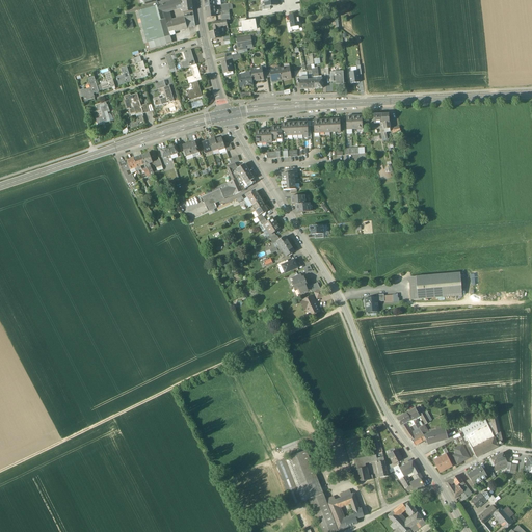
[(191,0),(189,0),(182,1),(181,0),(179,0),(175,1),(176,6),(182,4),(183,12),(193,11),(191,0)]
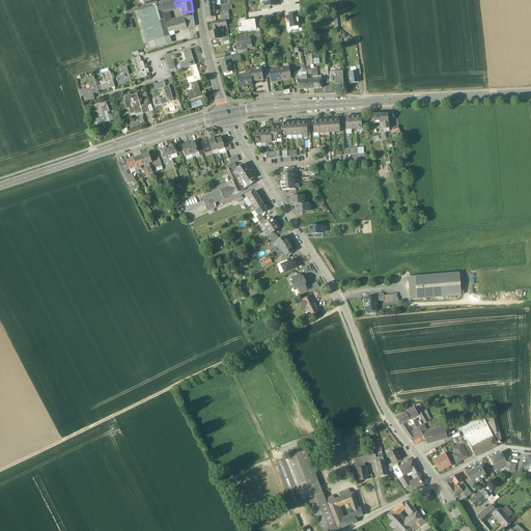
[(174,1),(152,7),(156,22),(165,19),(164,11),(169,10),(175,7),(175,6),(174,1)]
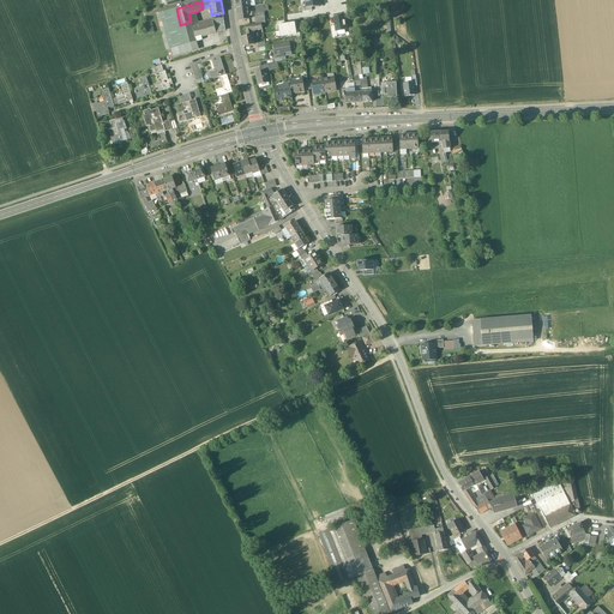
[(264,5),(256,6),(257,17),(256,18),(256,24),(262,24),(265,23),(264,11),(264,5)]
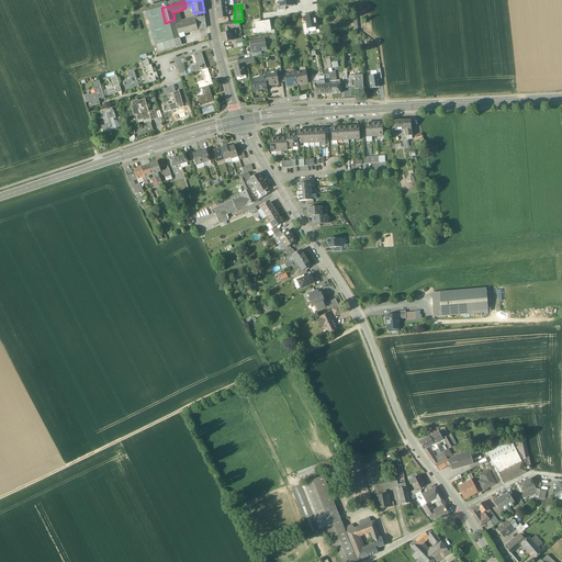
[(227,6),(216,8),(218,19),(228,18),(227,6)]
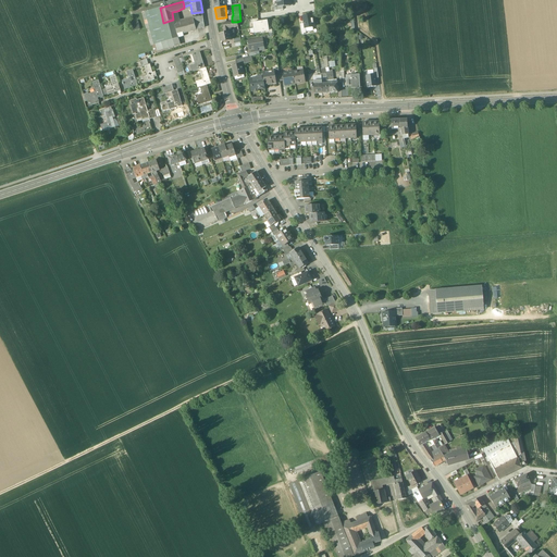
[(163,23),(160,8),(144,12),(148,27),(152,26),(153,31),(157,44),(177,38),(185,36),(184,34),(183,35),(182,34),(205,27),(202,17),(193,17),(193,20),(180,23),(180,19),(173,20),(163,23)]
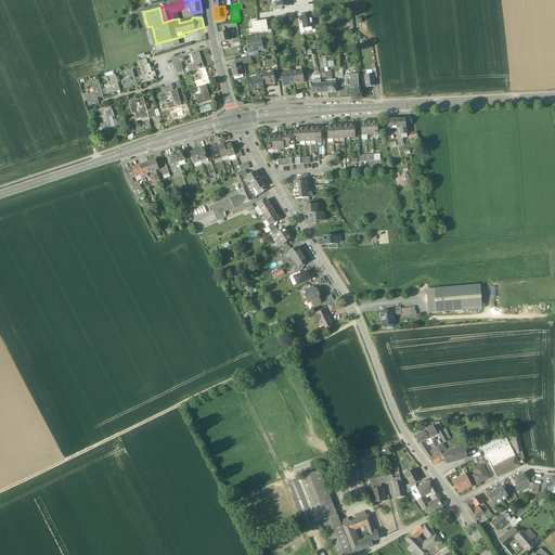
[(305,28),(312,27),(311,15),(302,16),(304,24),(305,28)]
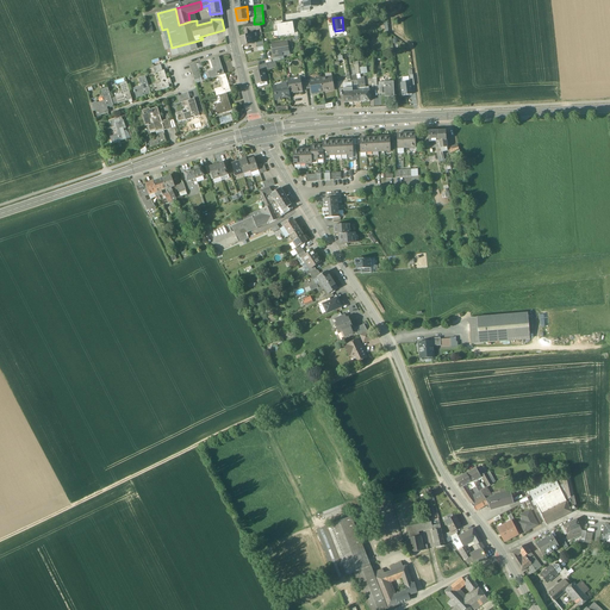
[(194,42),(172,48),(168,33),(161,36),(165,50),(167,50),(169,57),(197,49),(194,42)]
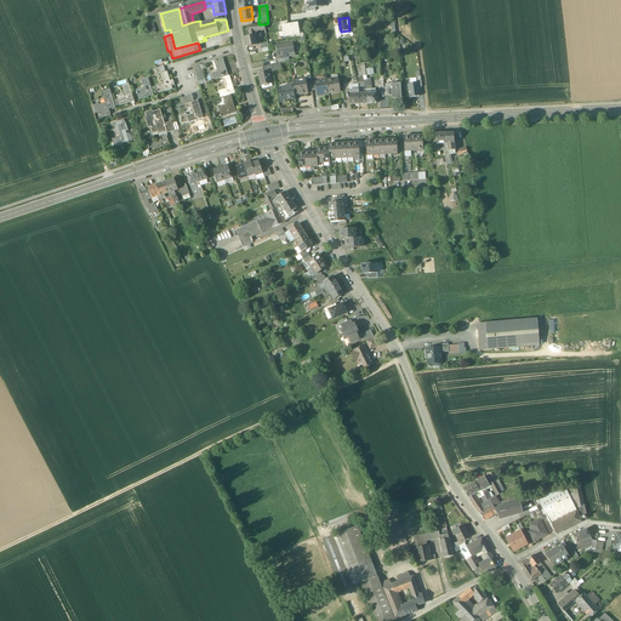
[(251,36),(244,38),(246,47),(257,45),(256,38),(256,35),(251,36)]
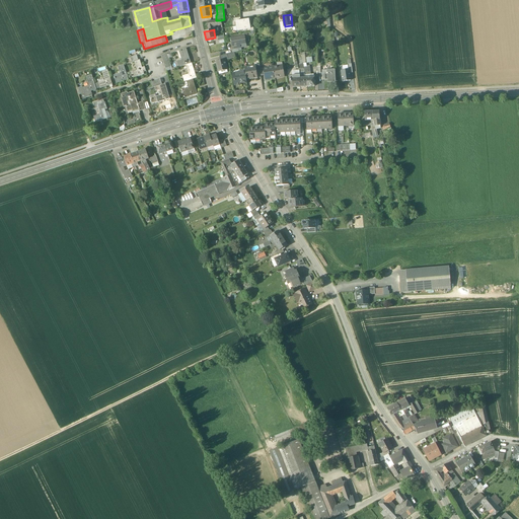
[(244,35),(231,38),(232,49),(241,48),(240,45),(246,44),(244,35)]
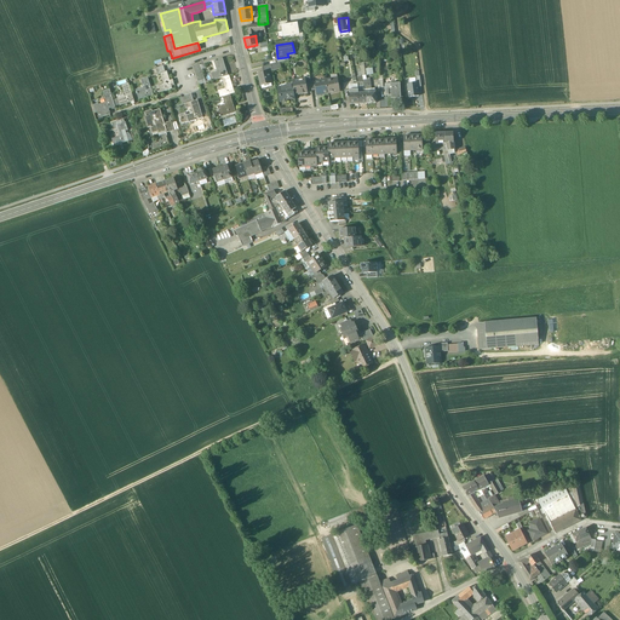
[(228,76),(223,58),(214,61),(218,72),(211,74),(213,81),(222,78),(228,76)]
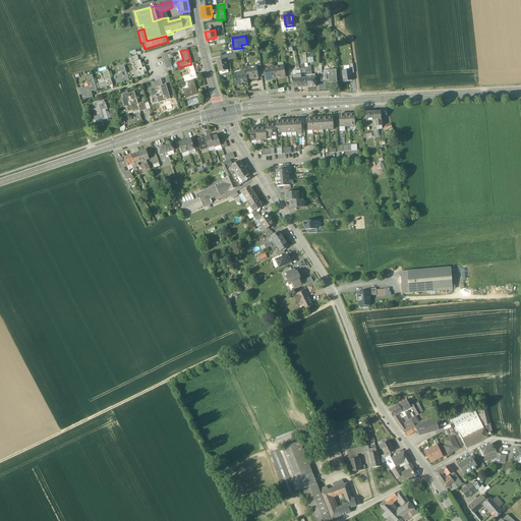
[(138,61),(134,62),(137,71),(131,73),(133,78),(145,74),(140,60),(138,61)]
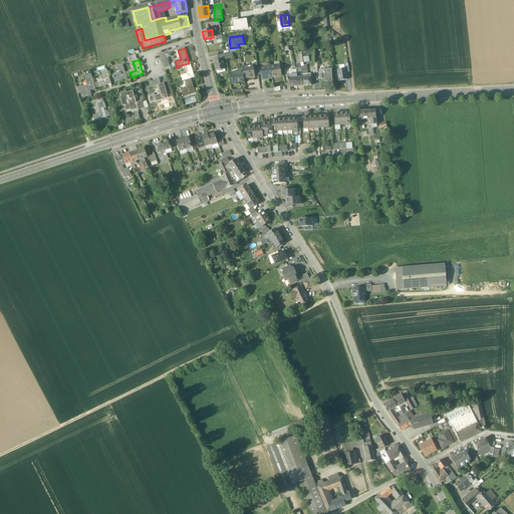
[(219,60),(214,61),(217,71),(225,69),(223,59),(219,60)]
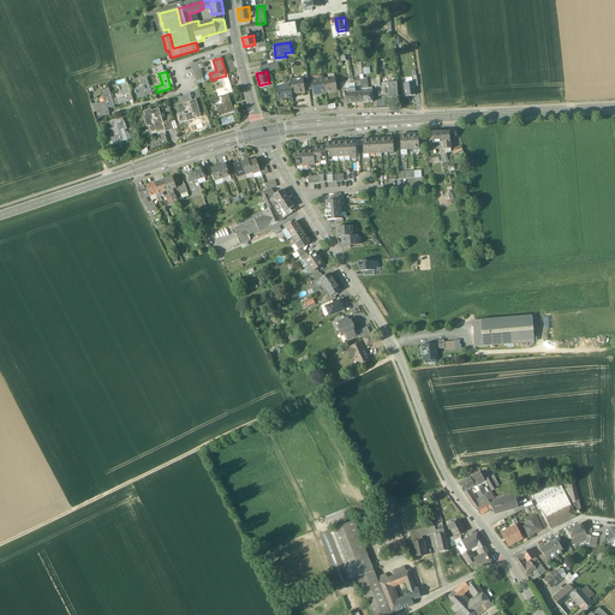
[(224,88),(216,90),(219,97),(221,96),(228,94),(233,93),(227,75),(226,76),(220,77),(224,88)]
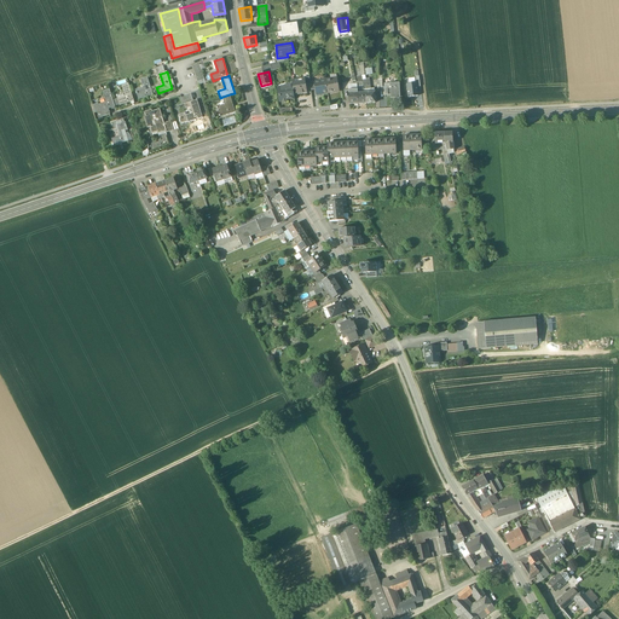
[(154,94),(148,77),(142,80),(144,91),(137,93),(139,99),(154,94)]
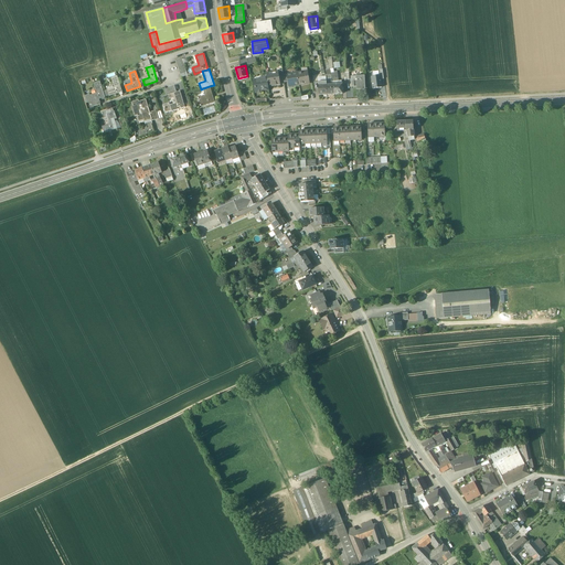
[(308,72),(304,73),(302,72),(297,73),(299,84),(305,83),(305,84),(310,84),(308,72)]
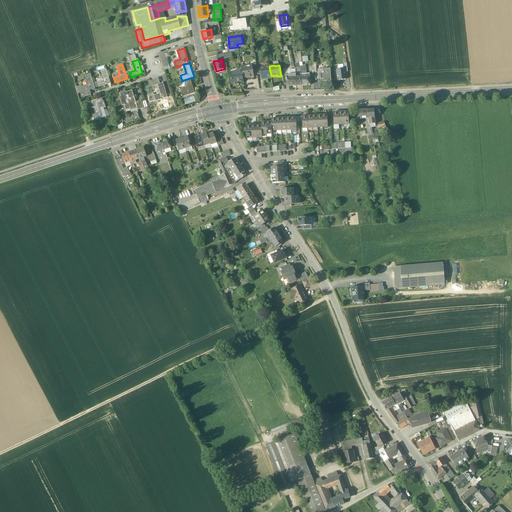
[(269,66),(260,67),(261,74),(261,79),(271,77),(271,76),(269,66)]
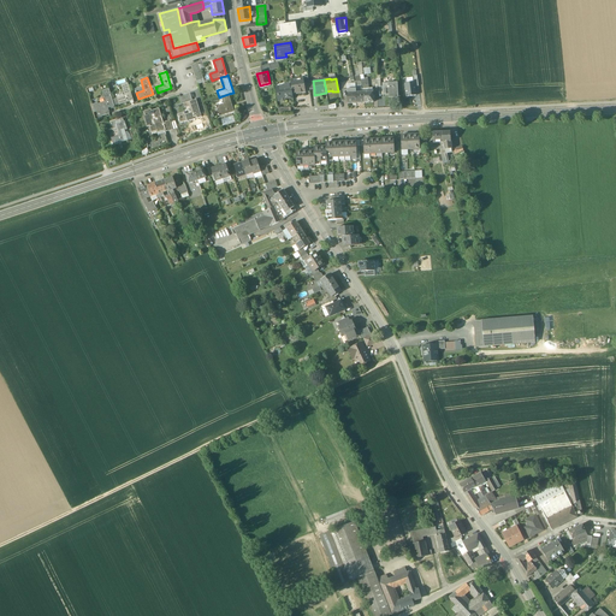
[(304,84),(298,86),(298,81),(290,82),(291,86),(292,95),(306,93),(304,84)]
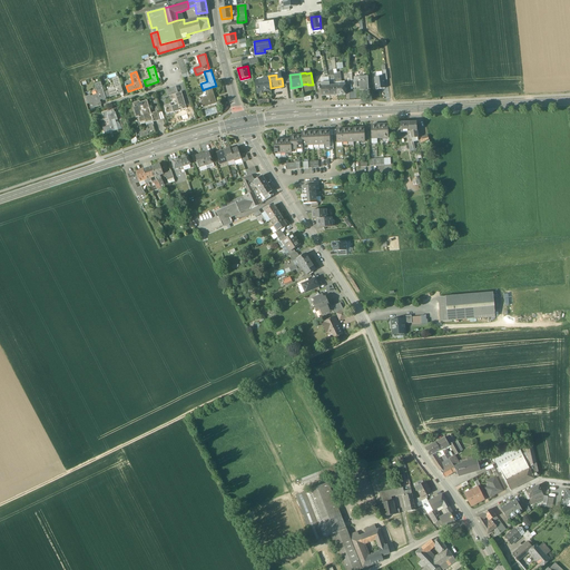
[(383,76),(375,77),(376,89),(385,88),(384,80),(383,76)]
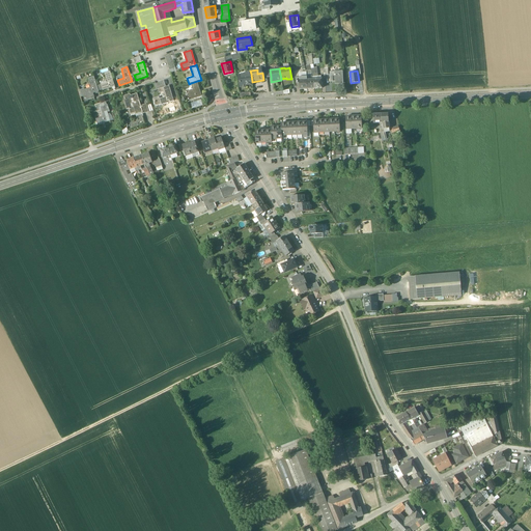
[(110,72),(105,74),(107,83),(101,85),(103,90),(115,86),(110,72)]
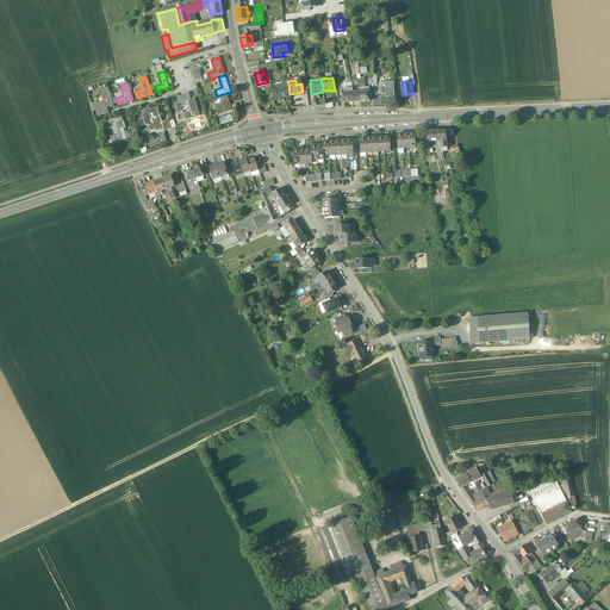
[(393,82),(384,82),(384,85),(379,85),(379,94),(385,94),(385,97),(394,97),(393,82)]
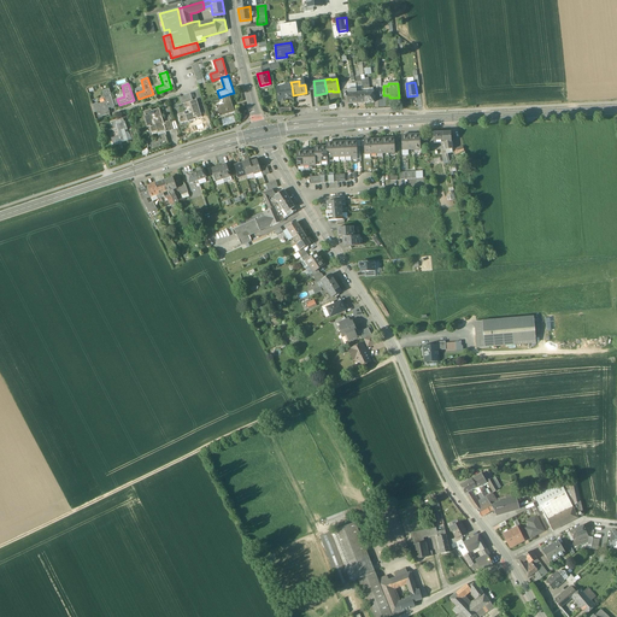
[(292,86),(278,88),(280,100),(281,100),(281,101),(282,103),(285,101),(286,100),(294,98),(293,95),(292,86)]
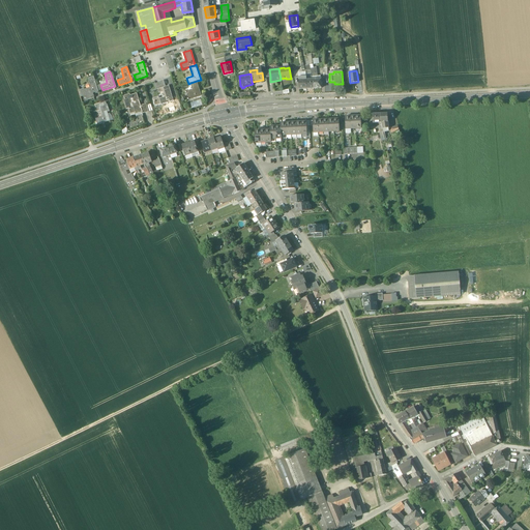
[(98,91),(93,77),(88,79),(91,88),(84,90),(86,95),(93,93),(98,91)]
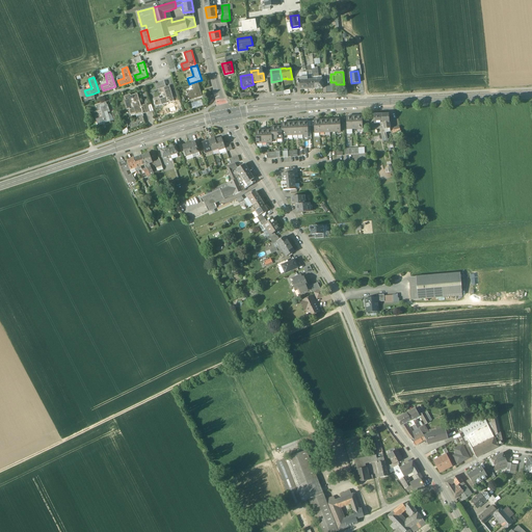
[(322,79),(314,80),(315,89),(322,88),(322,79)]
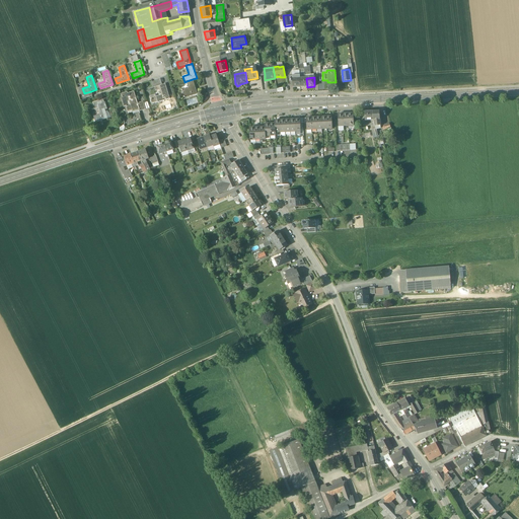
[(197,94),(193,79),(187,81),(190,90),(182,92),(184,98),(197,94)]
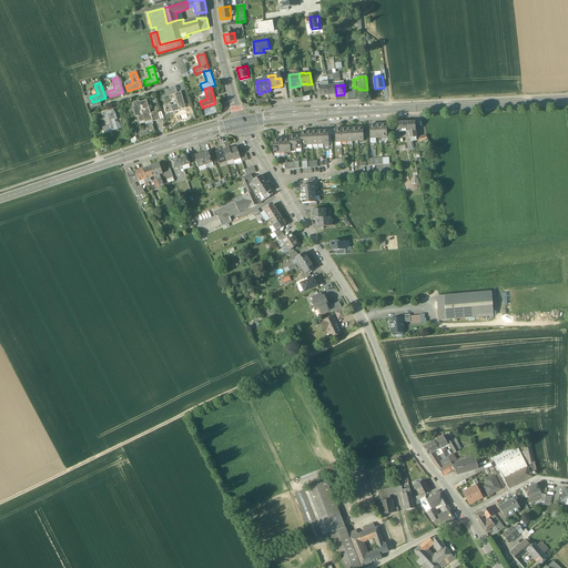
[(186,109),(181,92),(178,93),(174,94),(171,95),(169,95),(170,100),(174,99),(176,104),(171,107),(173,112),(186,109)]
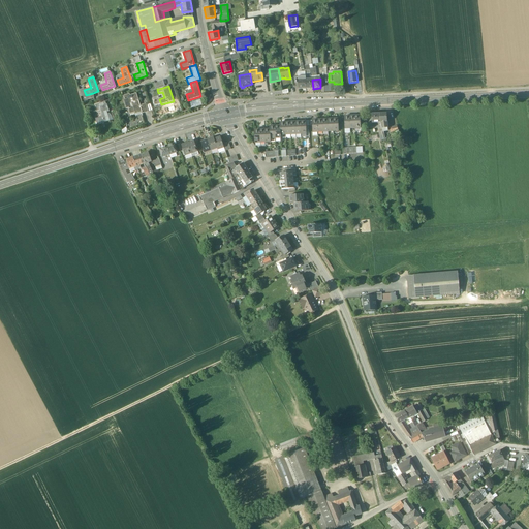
[(136,94),(130,95),(130,94),(124,96),(125,98),(124,98),(127,110),(128,109),(130,114),(141,111),(139,105),(141,105),(136,94)]
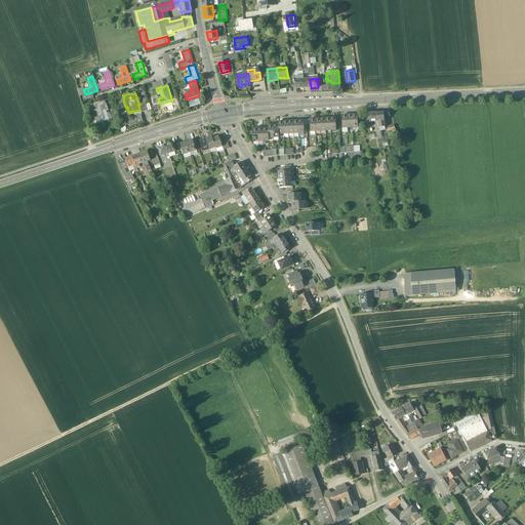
[(157,95),(151,98),(154,106),(160,104),(158,98),(157,95)]
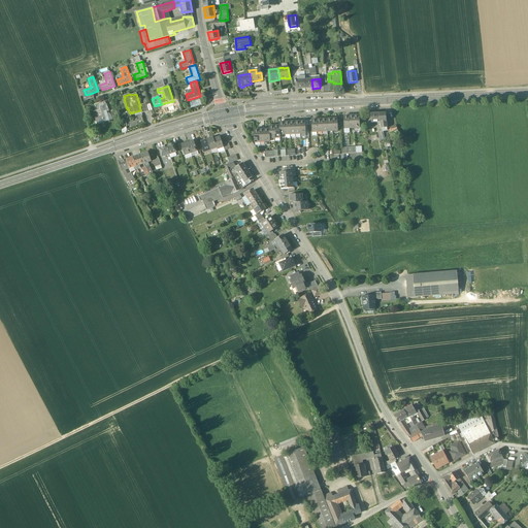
[(192,108),(202,104),(200,99),(190,102),(192,108)]
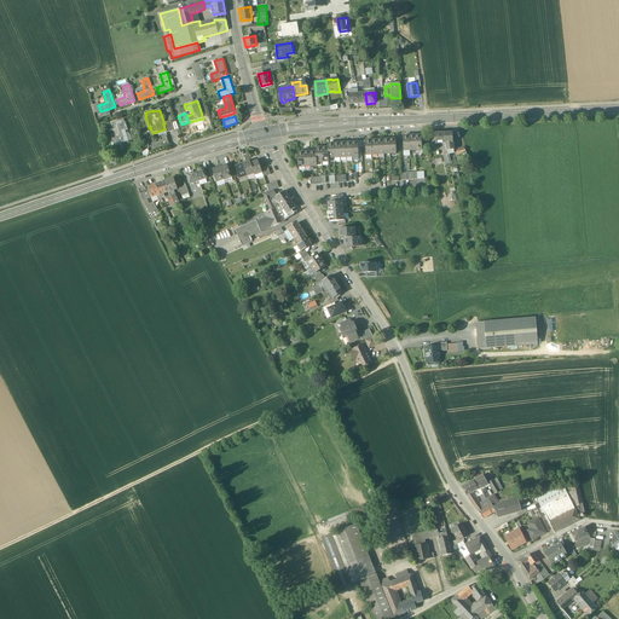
[(123,120),(113,123),(114,128),(116,128),(119,137),(111,139),(114,145),(128,142),(125,132),(128,131),(125,122),(123,122),(123,120)]
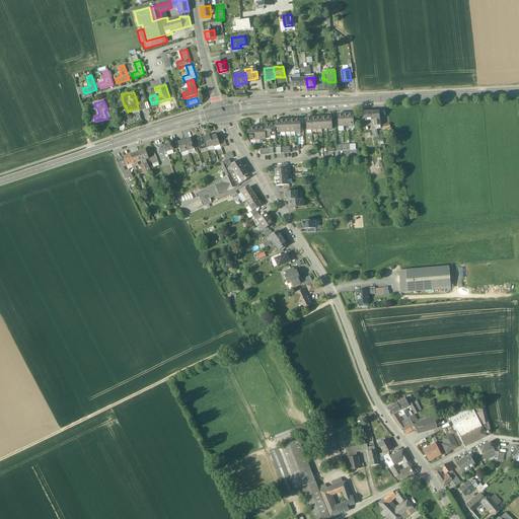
[(138,103),(137,103),(138,108),(139,112),(146,109),(143,101),(138,103)]
